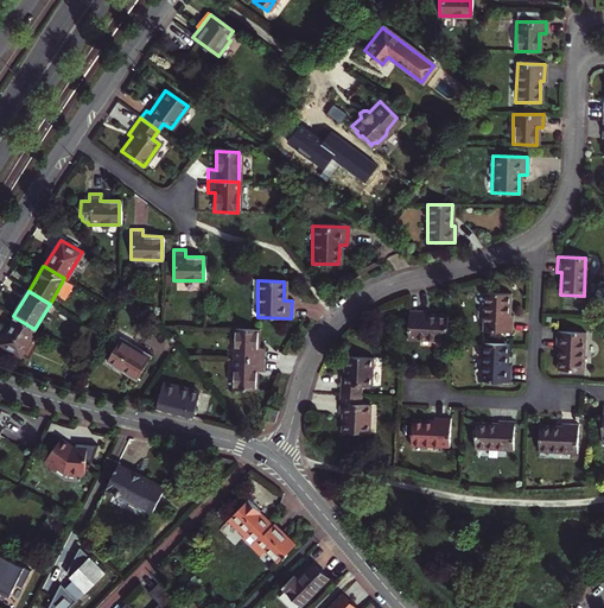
[(483,293),(482,331),(509,333),(510,316),(506,315),(507,293),(483,293)]
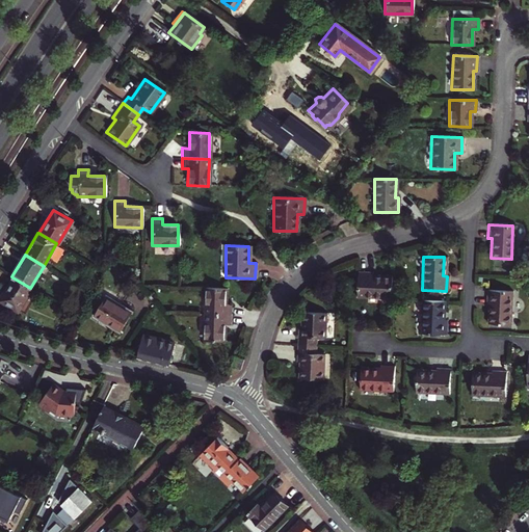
[(390,298),(390,277),(371,276),(371,273),(356,273),(355,297),(390,298)]
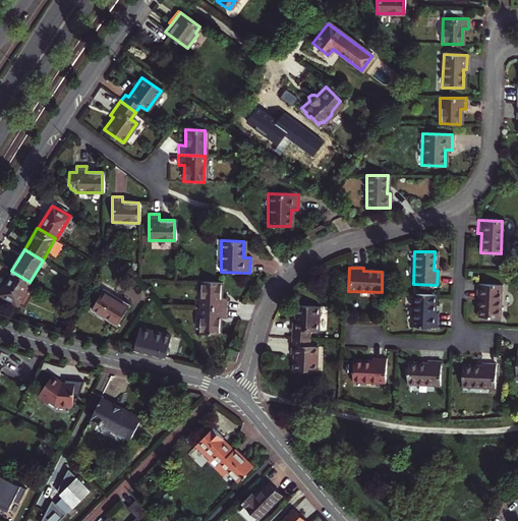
[(12,272),(0,291),(0,295),(16,304),(31,282),(30,282),(12,272)]
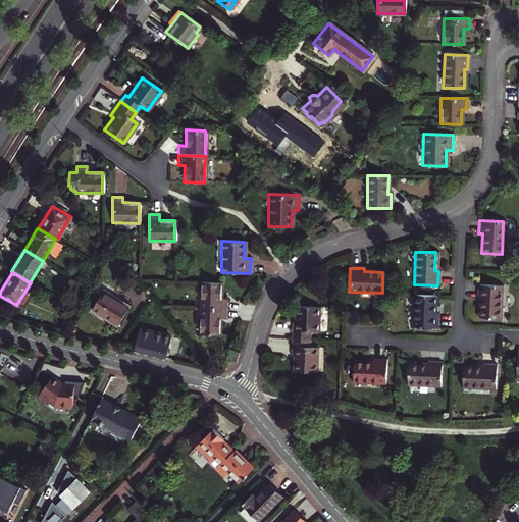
[(220,282),(201,281),(200,308),(225,308),(225,299),(220,299),(220,282)]
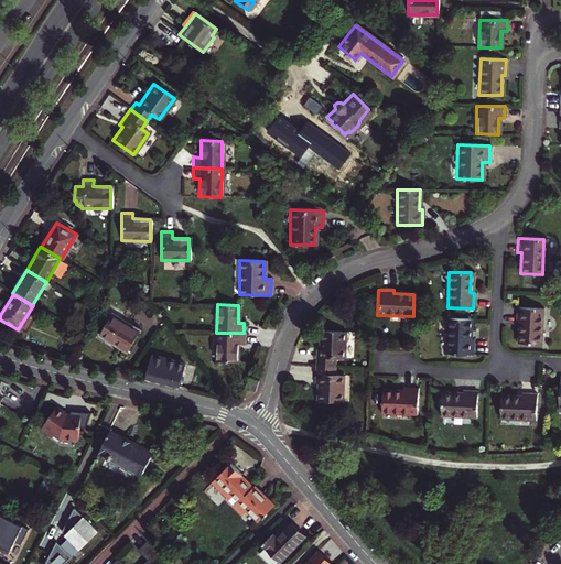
[(518,323),(517,343),(539,344),(540,308),(516,307),(515,323),(518,323)]
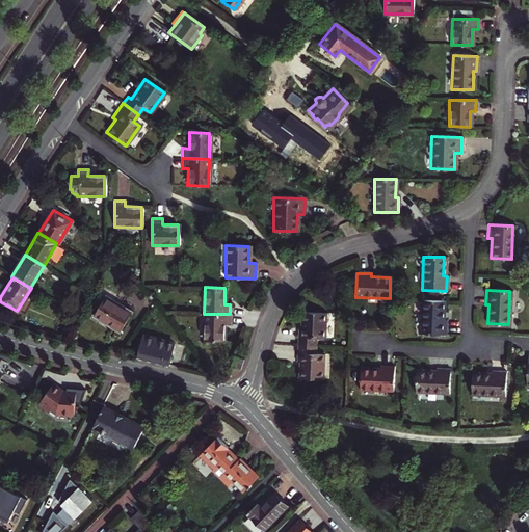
[(93,316),(120,331),(131,312),(105,296),(93,316)]
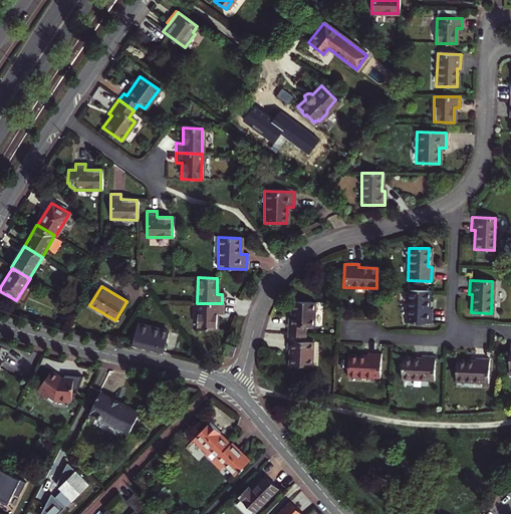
[(428,291),(408,290),(406,322),(430,323),(430,309),(427,309),(428,291)]
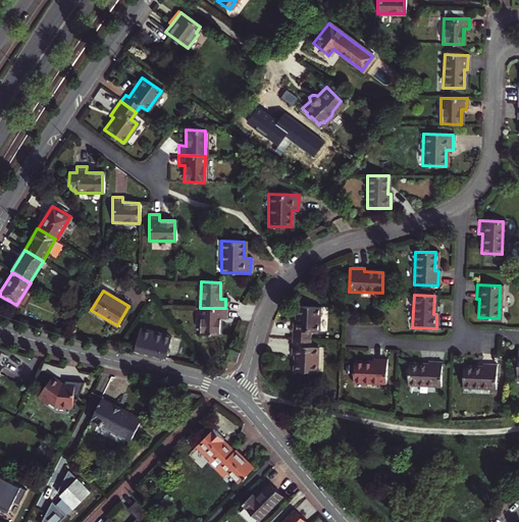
[(291,321),(290,338),(308,338),(309,333),(309,330),(316,331),(317,331),(318,307),(296,306),(295,321),(291,321)]
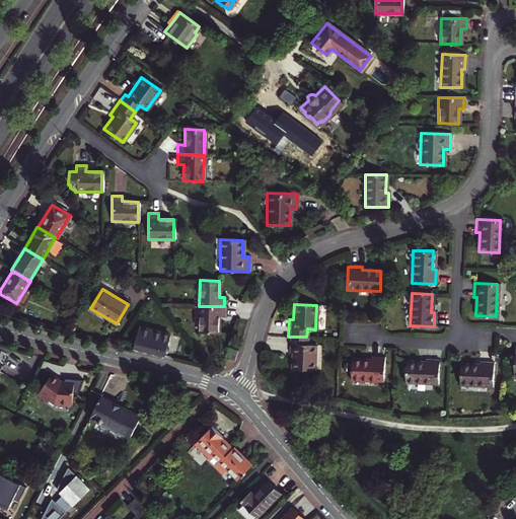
[(224,306),(199,306),(199,332),(218,332),(218,316),(224,317),(224,306)]
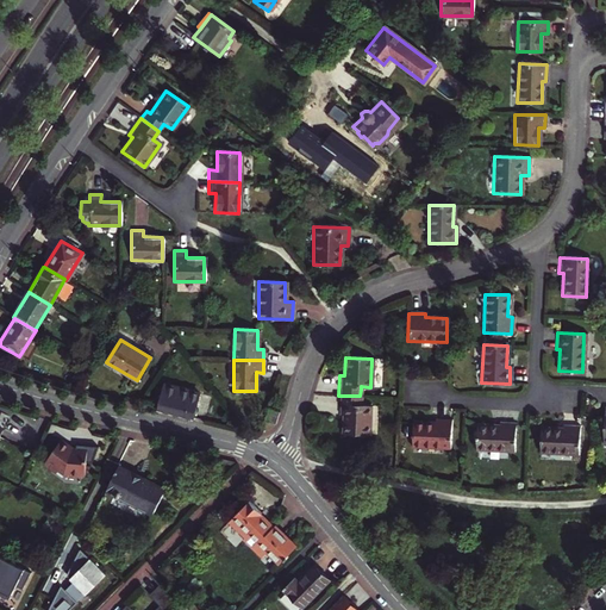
[(160,393),(156,410),(192,419),(198,394),(162,385),(160,387),(158,392),(160,393)]
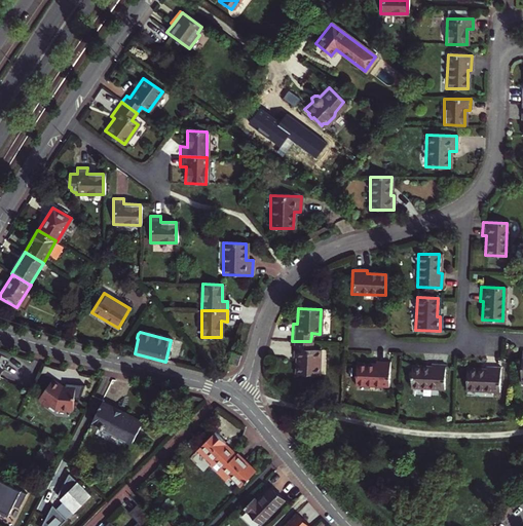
[(319,350),(318,350),(310,349),(310,347),(310,341),(292,341),(292,358),(295,358),(294,373),(318,375),(319,350)]
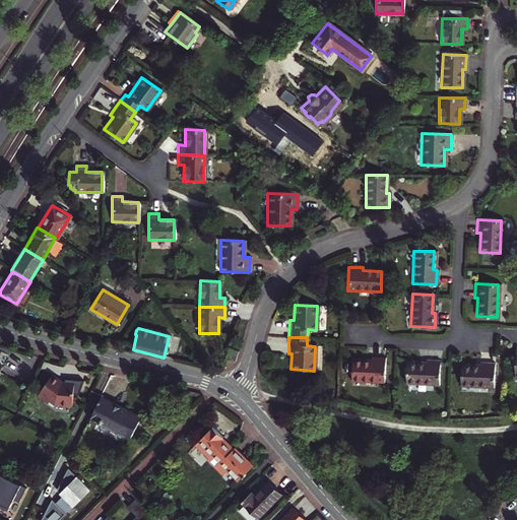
[(224,359),(234,362),(237,351),(228,348),(224,359)]
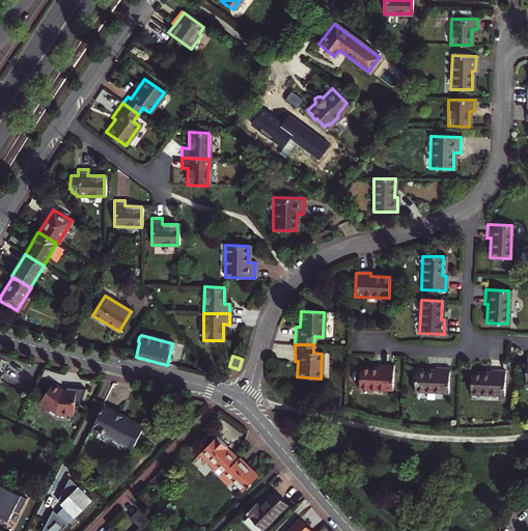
[(357,388),(391,389),(392,365),(378,365),(378,368),(359,367),(357,388)]
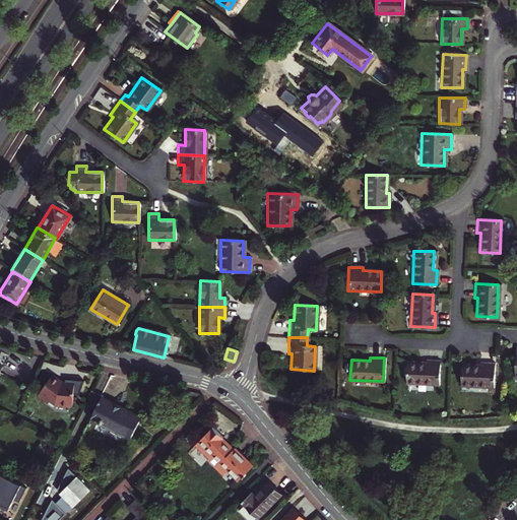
[(404,382),(437,384),(438,361),(424,360),(424,364),(405,363),(404,382)]
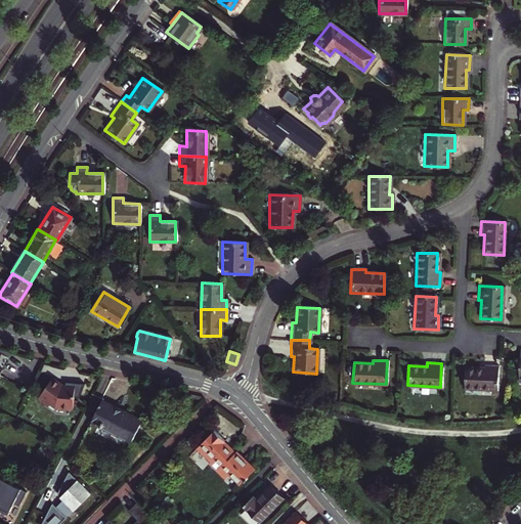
[(463,388),(495,389),(496,365),(482,365),(482,368),(464,368),(463,388)]
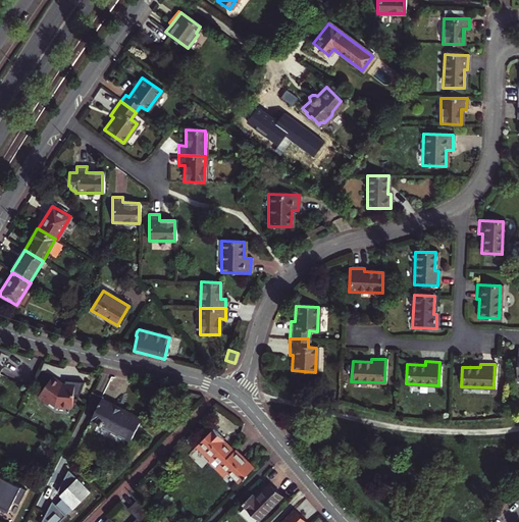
[(60,383),(53,376),(36,394),(42,400),(47,401),(52,405),(55,406),(55,408),(66,410),(67,409),(69,409),(74,384),(65,382),(65,386),(60,384),(60,383)]
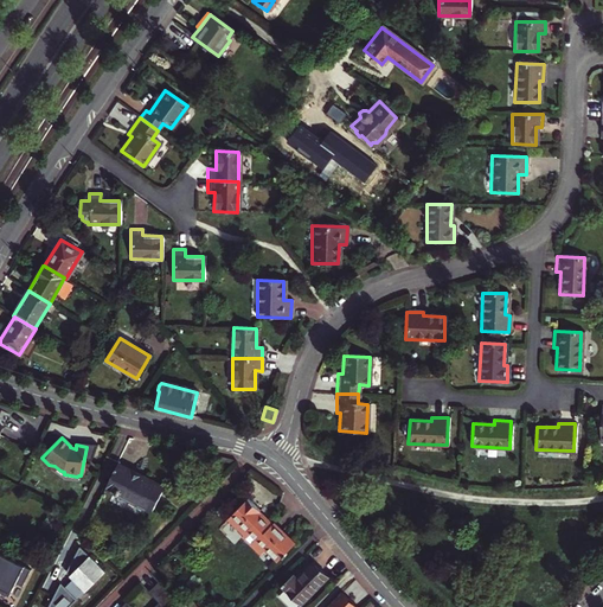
[(149,510),(162,486),(141,474),(141,475),(116,462),(104,486),(149,510)]
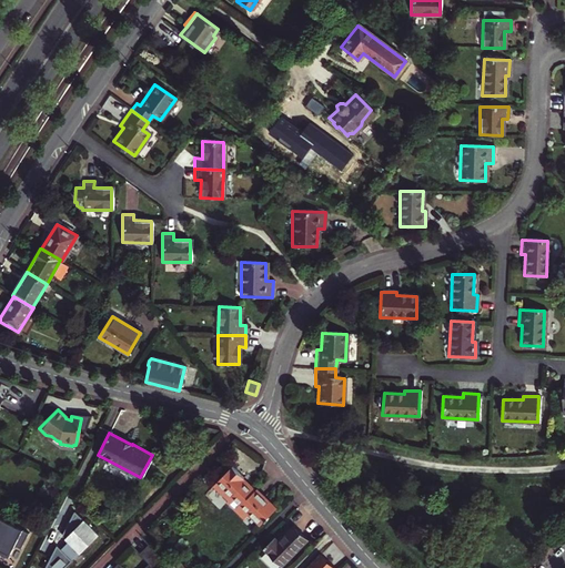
[(248,496),(239,487),(225,501),(242,518),(246,514),(259,525),(263,520),(264,521),(266,519),(266,517),(274,509),(254,489),(248,496)]
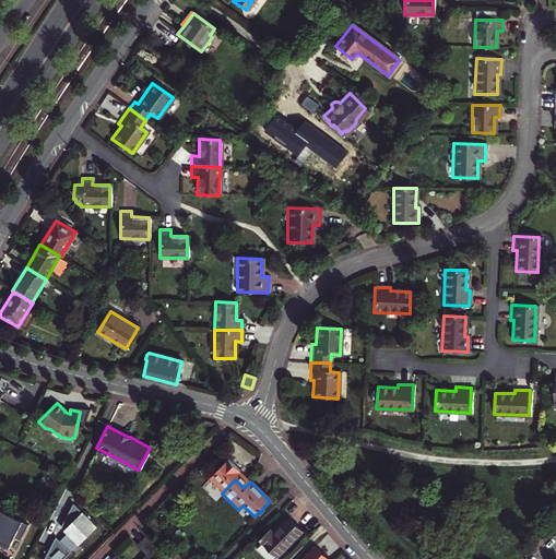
[(62,558),(95,525),(72,502),(60,526),(66,532),(59,539),(55,536),(43,558),(62,558)]
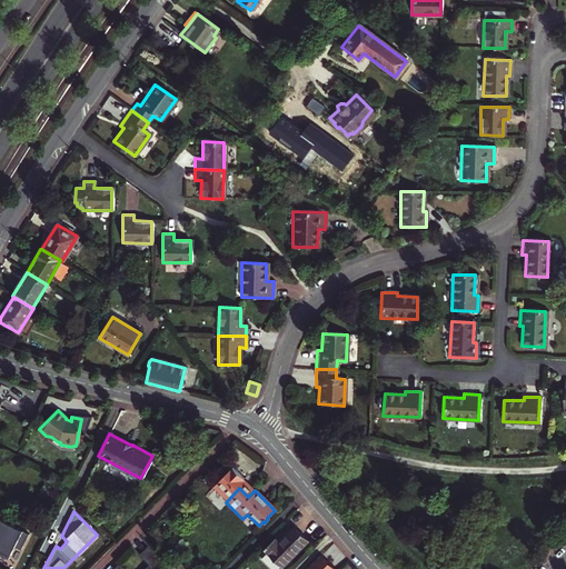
[(13,546),(19,549),(28,533),(0,519),(0,556),(7,559),(13,546)]
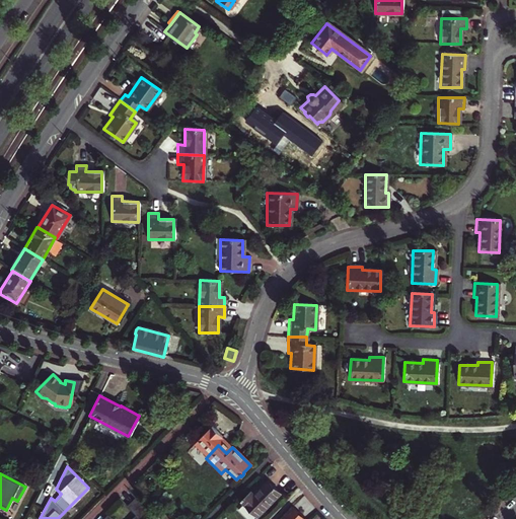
[(240,501),(255,516),(279,493),(267,480),(252,495),(249,492),(240,501)]
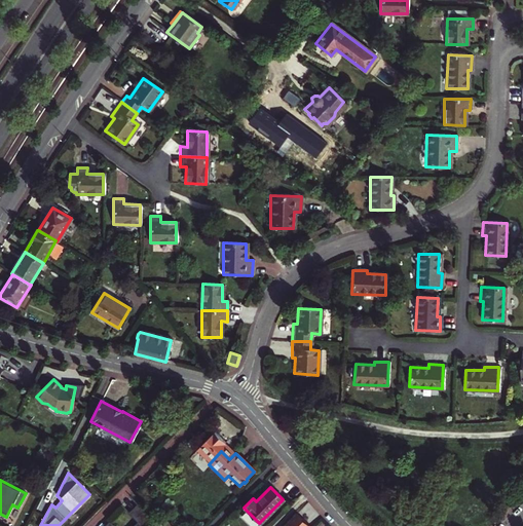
[(138,525),(148,516),(136,504),(127,514),(136,523),(133,525),(138,525)]
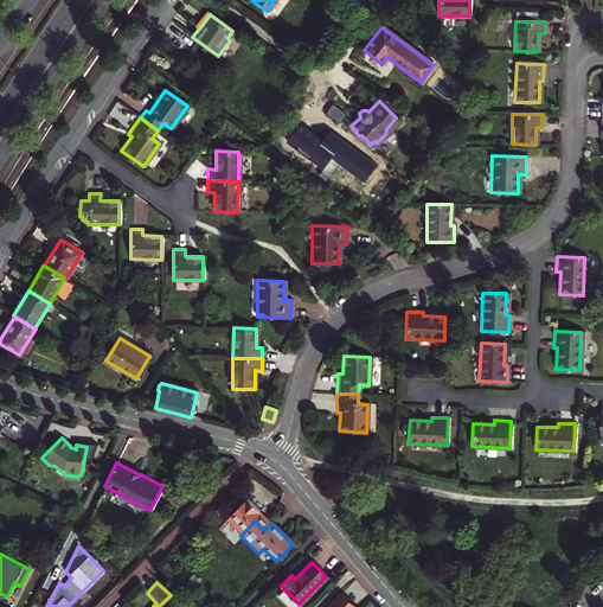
[(355,606),(340,592),(325,606),(355,606)]
